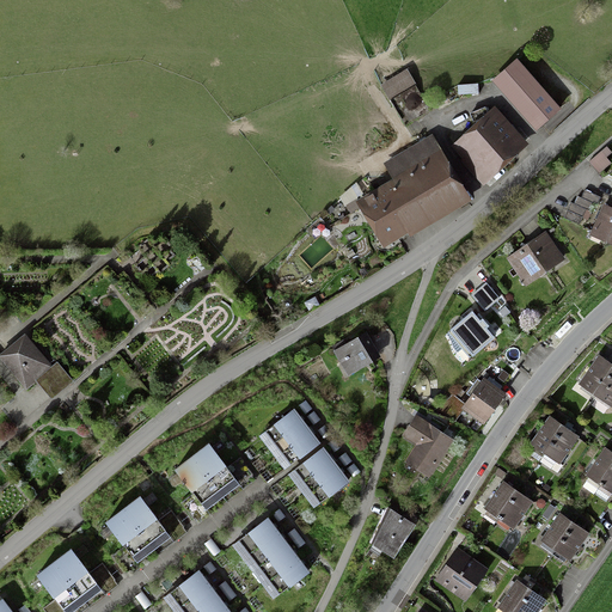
[(410,62),(381,78),(395,102),(423,87),(410,62)]
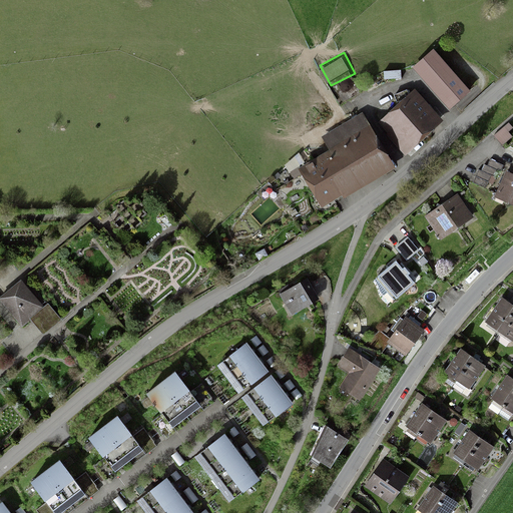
[(415,70),(451,111),(471,93),(435,53),(415,70)]
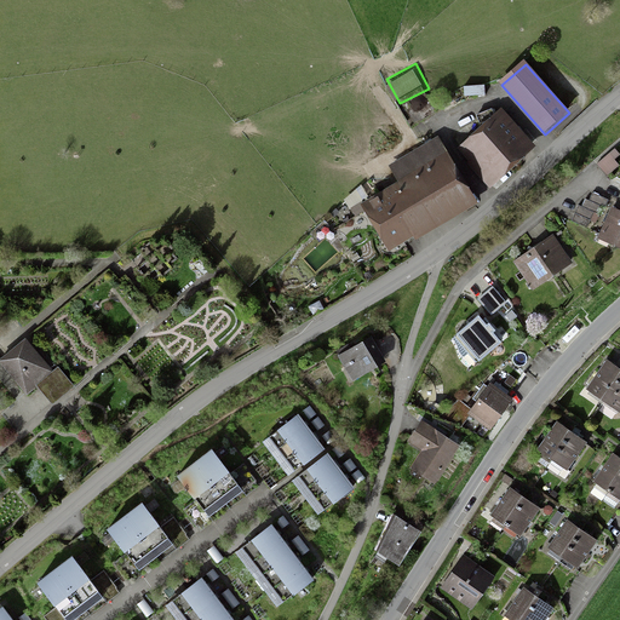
[(464,86),(465,96),(486,95),(484,85),(464,86)]
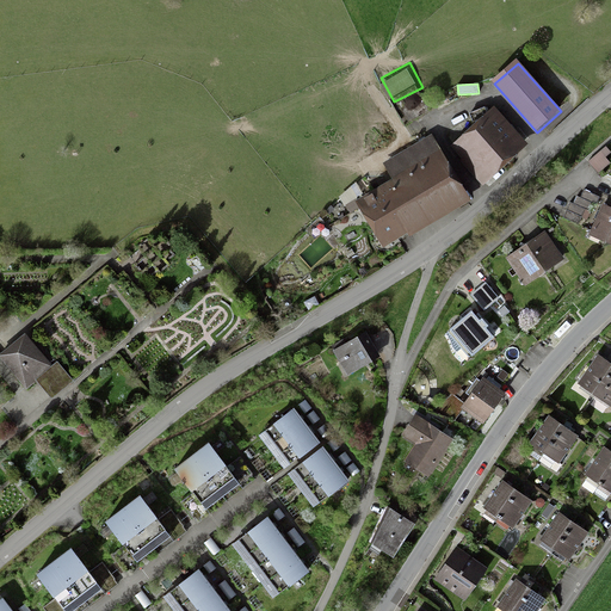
[(470,112),(474,123),(488,118),(485,107),(470,112)]
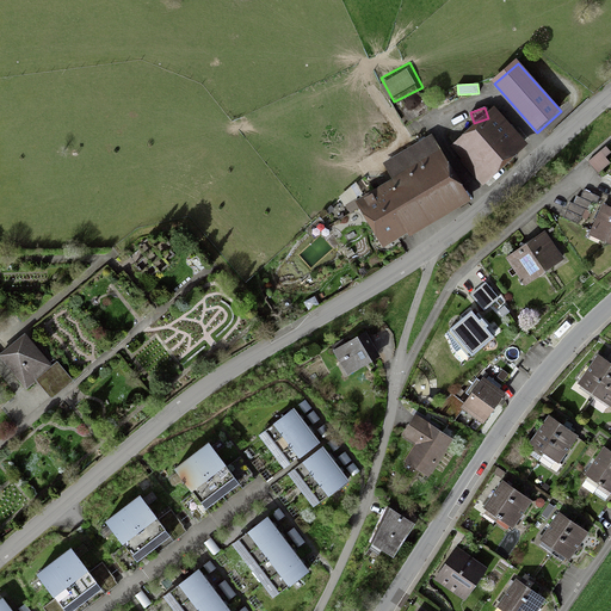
[(455,148),(482,179),(518,148),(492,116),(488,118),(474,123),(479,128),(455,148)]
